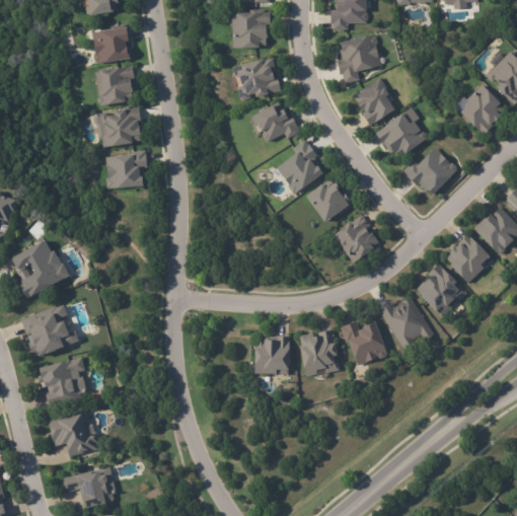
[(115,0),(117,8),(109,9),(111,10),(86,14),(84,0),(115,0)]
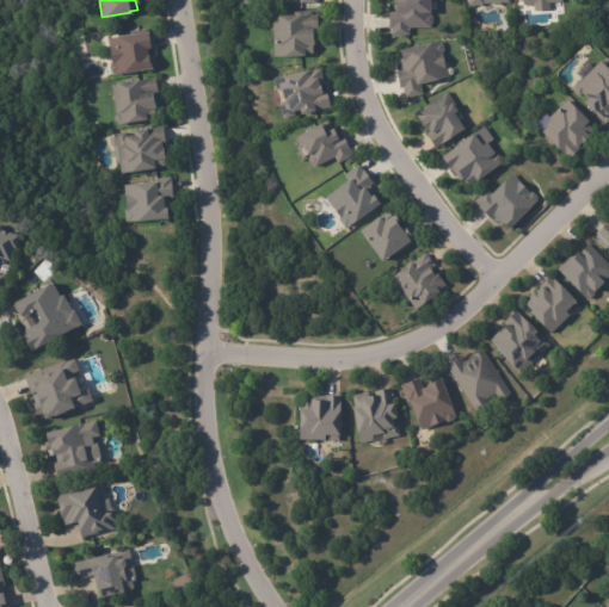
[(432,0),(430,0),(430,6),(432,6),(434,20),(432,22),(432,25),(410,26),(410,33),(392,33),(392,26),(388,26),(388,11),(393,10),(393,0),(401,0),(432,0)]
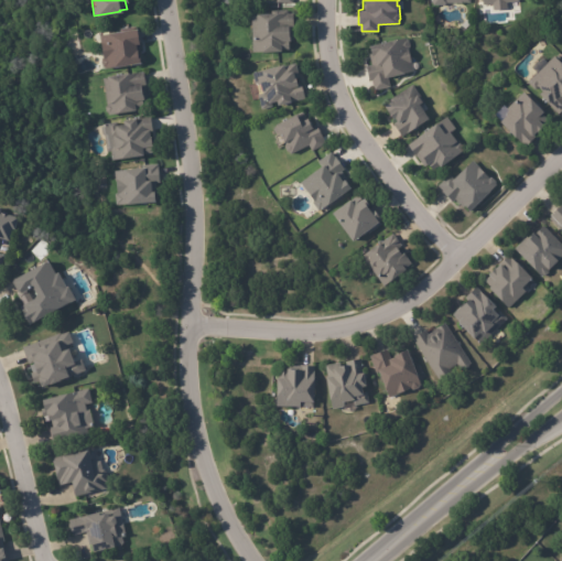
[(292,12),(292,13),(293,13),(293,24),(292,25),(293,39),(288,40),(288,41),(287,41),(288,47),(278,47),(279,51),(251,52),(250,14),(270,13),(270,9),(289,9),(289,11),(292,11),(292,12)]
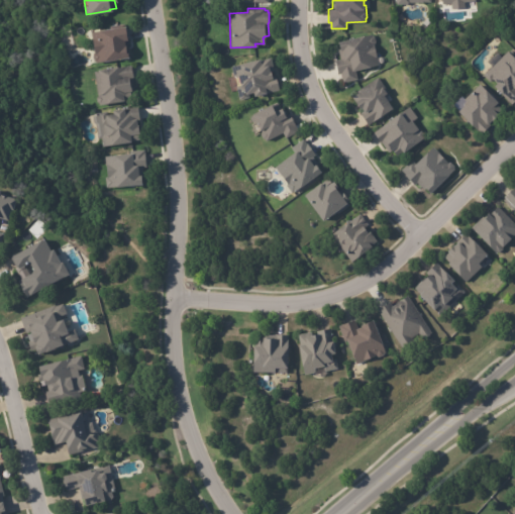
[(124,26),(124,28),(123,28),(125,40),(122,40),(123,50),(125,49),(126,59),(95,63),(95,61),(94,61),(92,52),(94,52),(90,31),(109,28),(108,25),(123,23),(124,26)]
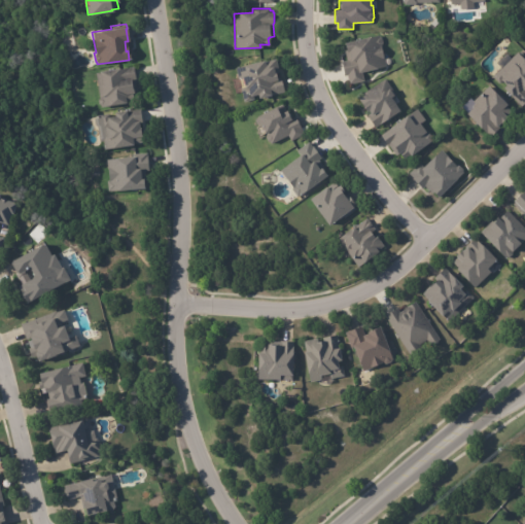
[(349,78),(348,74),(345,75),(342,61),(348,60),(344,43),(381,34),(381,35),(382,35),(383,36),(384,41),(383,43),(388,65),(362,71),(364,79),(350,83),(349,78)]
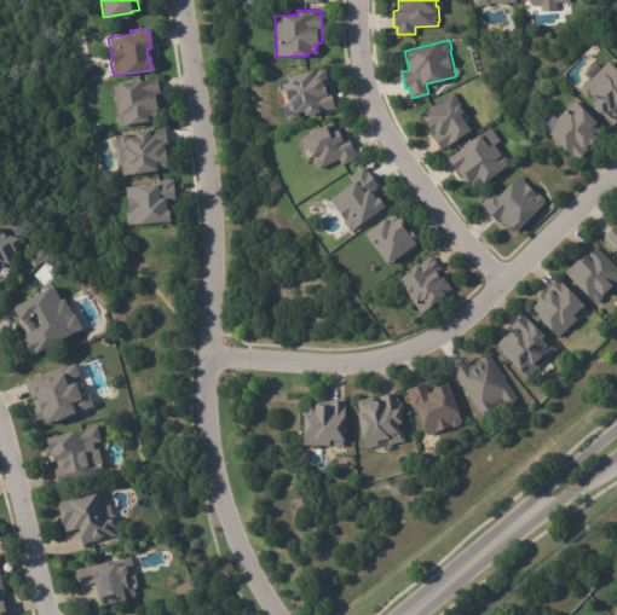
[(616,119),(615,121),(604,110),(601,112),(590,100),(594,97),(590,93),(588,96),(580,87),(609,58),(616,67),(616,119)]
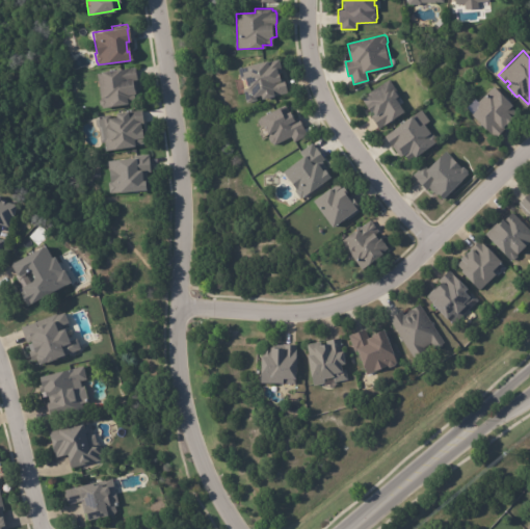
[(282,68),(283,72),(279,73),(280,79),(286,77),(289,91),(274,95),(274,96),(246,102),(243,88),(245,87),(243,78),(241,79),(238,69),(245,67),(244,65),(280,58),(282,68)]
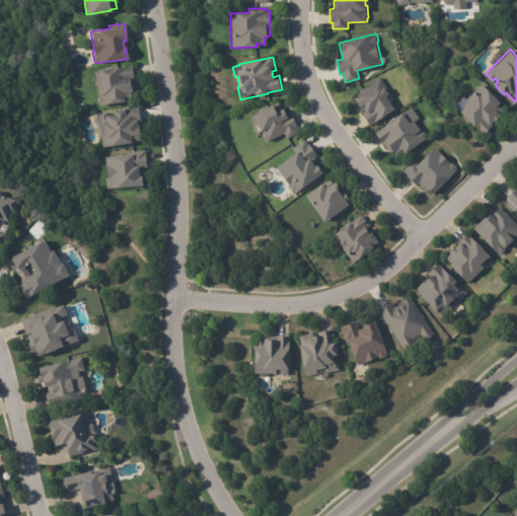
[(132,66),(135,89),(130,90),(131,97),(122,99),(123,101),(98,105),(98,103),(96,103),(95,97),(96,97),(94,83),(93,71),(95,71),(131,65),(132,66)]
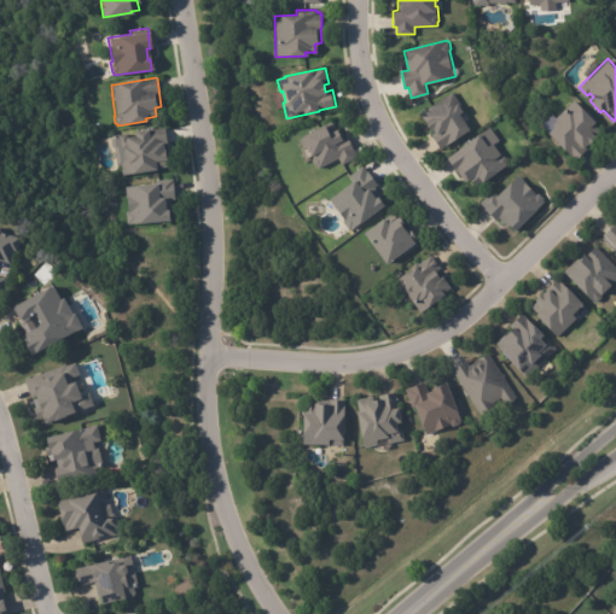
[(468,110),(460,116),(469,129),(441,148),(433,136),(436,134),(431,128),(429,130),(424,122),(425,121),(422,115),(429,109),(428,107),(454,89),(468,110)]
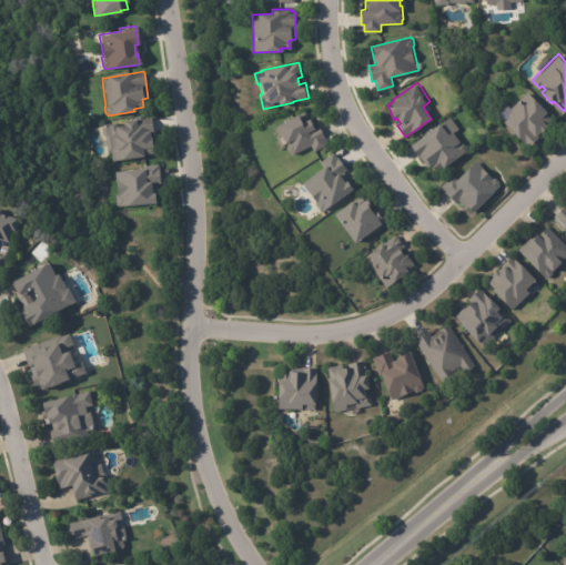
[(546,127),(542,131),(539,132),(542,134),(531,144),(528,142),(519,137),(504,120),(507,117),(505,114),(512,108),(511,108),(529,90),(533,96),(553,118),(547,123),(548,124),(546,127)]
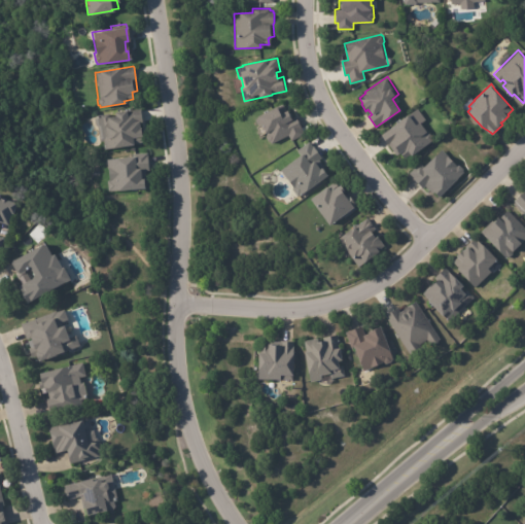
[(284,106),(289,117),(296,114),(296,115),(295,116),(301,126),(302,125),(305,133),(291,139),(288,134),(269,143),(265,136),(266,135),(265,132),(261,133),(254,116),(282,103),(284,106)]
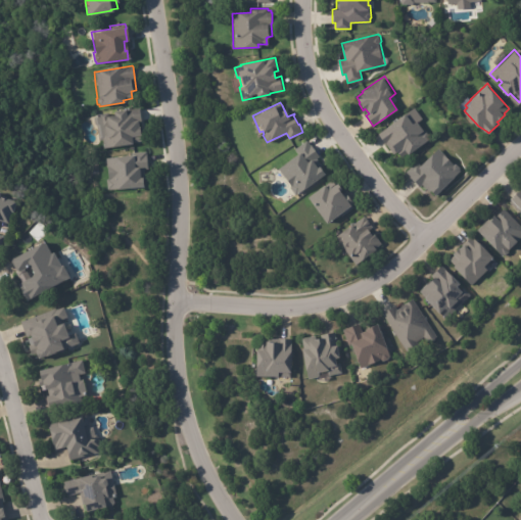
[(141,107),(143,119),(138,120),(140,135),(142,135),(143,142),(140,142),(140,141),(132,142),(132,144),(104,149),(103,143),(104,143),(103,141),(102,139),(103,137),(104,136),(103,127),(101,127),(99,113),(140,106),(141,107)]
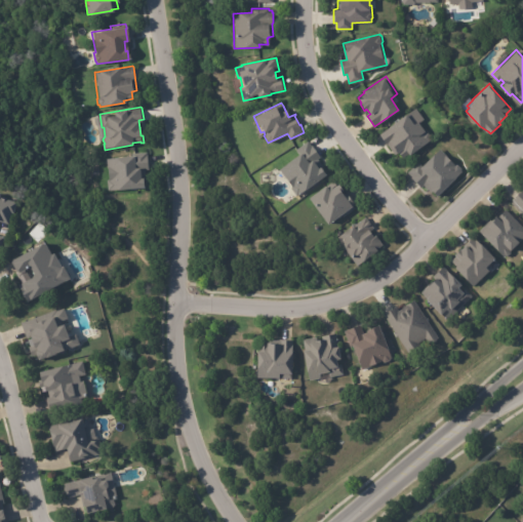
[(394,152),(389,145),(380,134),(406,114),(407,115),(411,111),(426,129),(427,129),(428,131),(430,131),(432,134),(432,137),(433,138),(409,156),(408,154),(403,158),(399,152),(396,154),(394,152)]
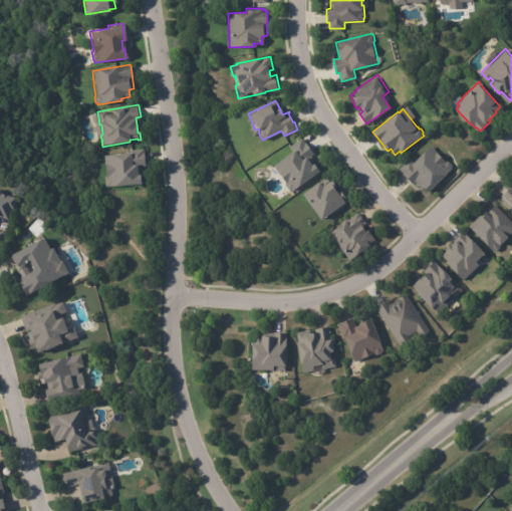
[(301,139),(304,143),(305,142),(313,153),(311,155),(319,167),(316,170),(317,172),(289,192),(271,166),(292,151),(289,147),(301,138),(301,139)]
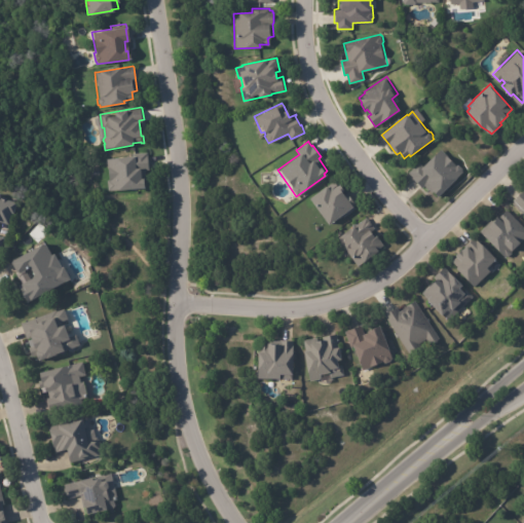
[(438,196),(425,184),(422,187),(413,177),(414,177),(410,172),(420,161),(424,165),(443,148),(449,153),(448,154),(458,164),(462,163),(464,166),(464,167),(466,170),(438,196)]
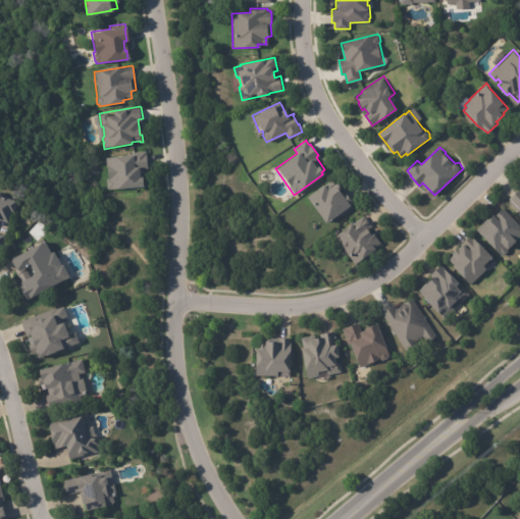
[(147,154),(149,167),(144,167),(145,177),(142,177),(142,187),(109,190),(107,190),(105,166),(106,166),(106,158),(132,155),(132,152),(147,151),(147,154)]
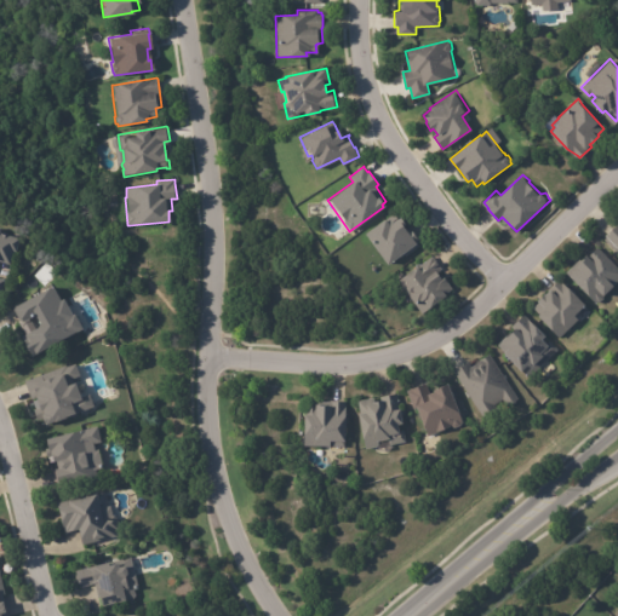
[(399,218),(404,225),(402,226),(406,230),(411,226),(422,240),(419,241),(422,243),(407,254),(405,251),(387,265),(364,234),(384,219),(394,212),(399,218)]
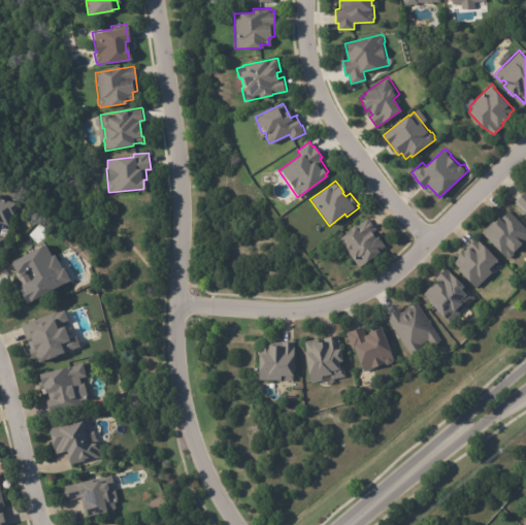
[(0,191),(3,194),(4,195),(21,200),(18,211),(13,210),(10,223),(0,219),(0,234),(5,236),(1,249),(0,248),(0,191)]
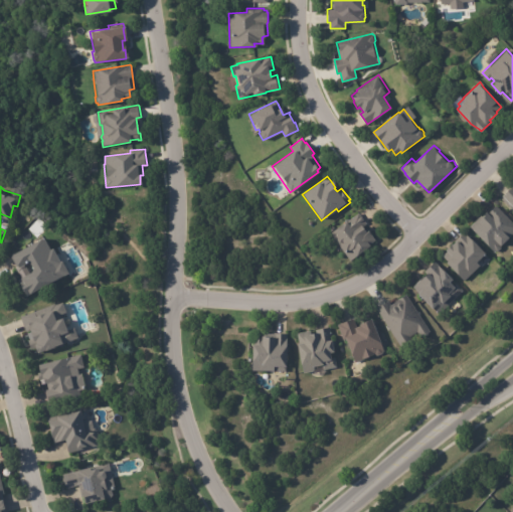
[(506,211),(512,219),(512,233),(502,244),(502,246),(499,249),(497,249),(495,250),(488,246),(472,229),(474,228),(471,225),(483,213),(483,214),(486,211),(487,212),(490,209),(491,210),(498,203),(506,211)]
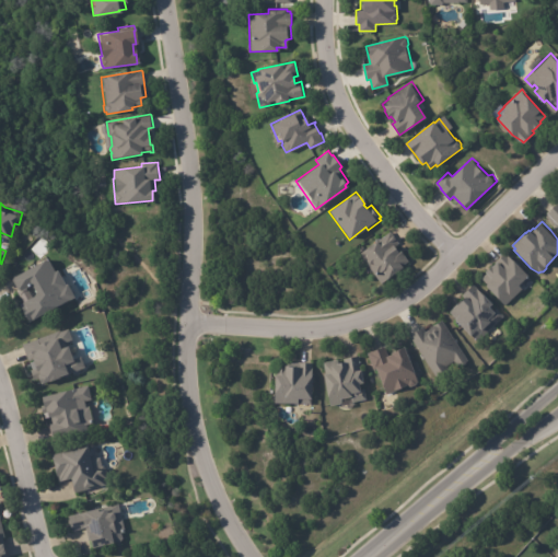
[(392,231),(399,241),(394,245),(396,250),(399,247),(408,259),(399,266),(402,268),(382,282),(360,253),(391,230),(392,231)]
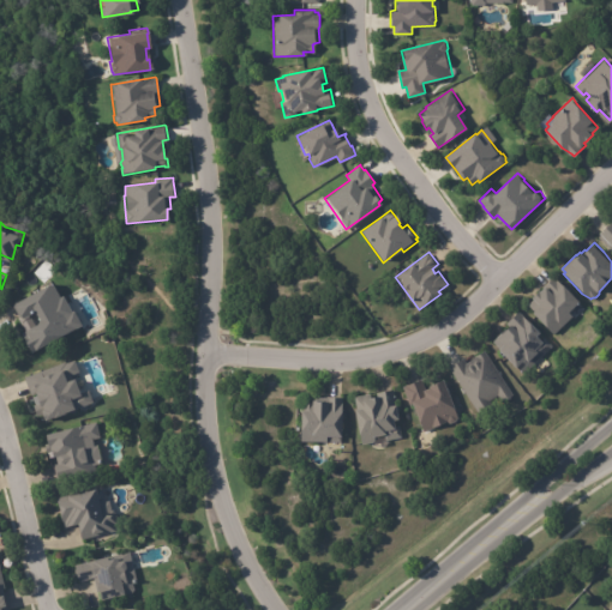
[(577,302),(579,302),(569,310),(574,315),(555,333),(546,328),(531,313),(534,309),(528,303),(532,300),(531,297),(539,290),(556,275),(564,284),(562,285),(577,302)]
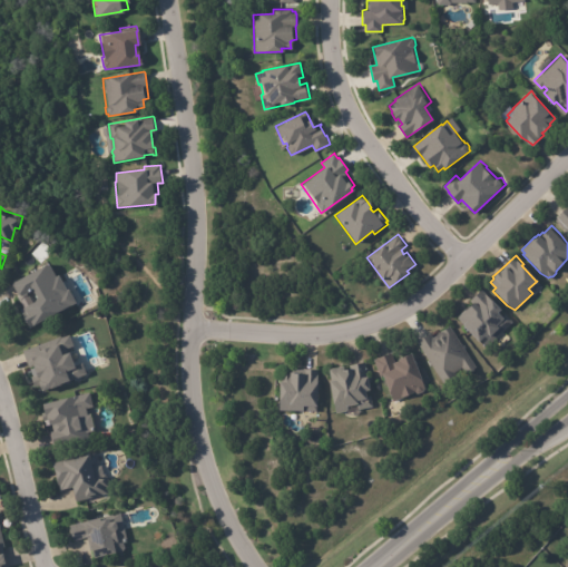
[(29,312),(27,309),(29,308),(25,300),(21,294),(22,294),(17,282),(56,261),(64,274),(66,273),(74,287),(75,286),(82,300),(69,308),(70,309),(41,324),(41,323),(35,326),(28,314),(29,313),(29,312)]
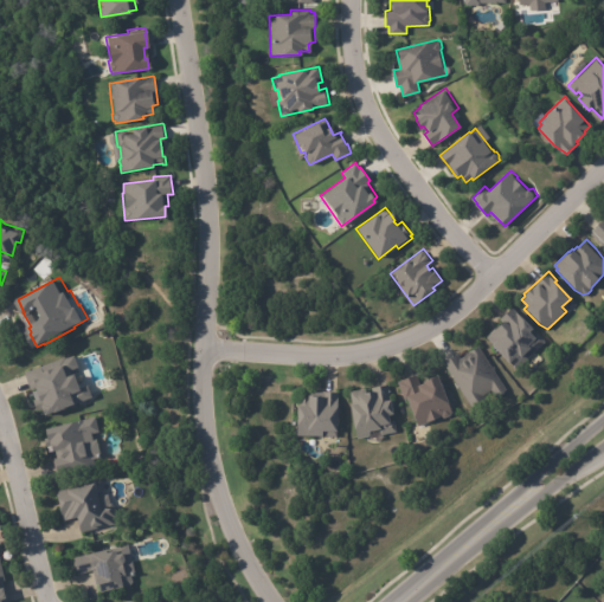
[(547,340),(518,368),(514,364),(513,366),(509,362),(509,363),(492,344),(495,342),(488,335),(493,330),(493,329),(495,328),(505,319),(505,321),(507,318),(503,315),(514,305),(522,315),(521,315),(533,328),(529,331),(534,336),(540,331),(547,340)]
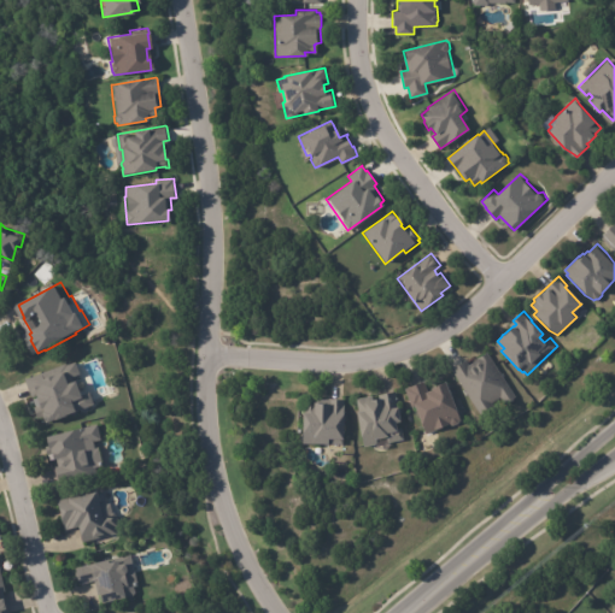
[(507,401),(502,393),(492,400),(497,407),(482,417),(452,369),(467,359),(470,364),(480,357),(488,351),(517,395),(514,398),(515,399),(509,404),(507,401)]
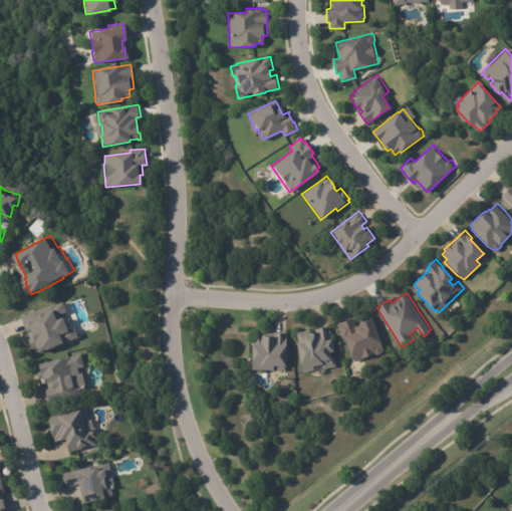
[(33,343),(31,338),(33,337),(24,314),(60,301),(60,302),(68,300),(71,309),(63,312),(65,317),(72,314),(76,326),(79,325),(82,335),(70,339),(70,340),(62,343),(63,344),(52,348),(52,347),(45,350),(44,349),(44,350),(42,344),(43,343),(34,346),(33,343)]
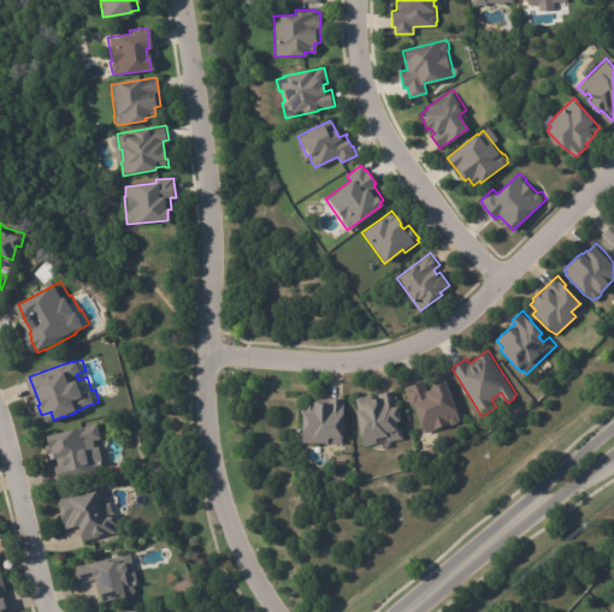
[(425,380),(430,390),(431,390),(431,387),(446,381),(456,410),(459,409),(462,417),(460,419),(460,421),(455,423),(452,422),(427,432),(420,423),(406,387),(425,379),(425,380)]
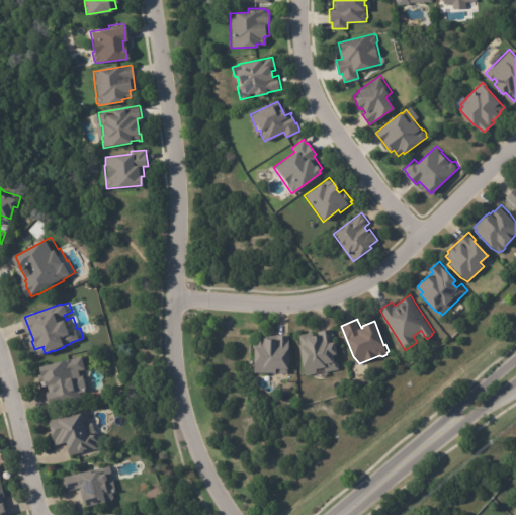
[(330,370),(326,371),(325,364),(323,364),(324,367),(315,369),(316,373),(306,375),(302,368),(297,347),(301,346),(297,335),(312,332),(312,336),(320,334),(319,330),(332,328),(335,342),(333,342),(335,354),(331,355),(332,359),(338,358),(340,368),(330,370)]
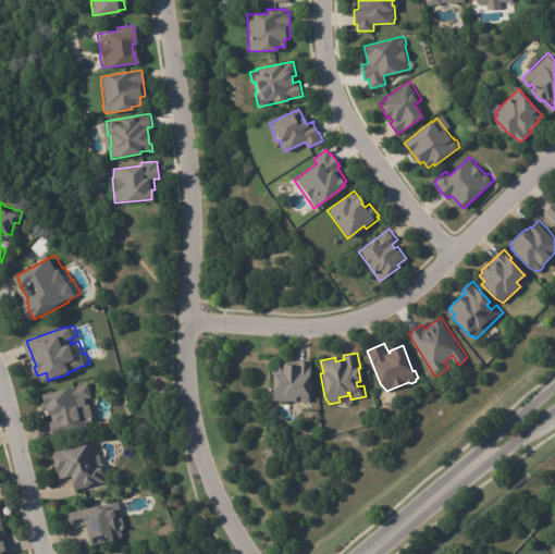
[(300,360),(309,361),(309,374),(308,374),(307,395),(309,395),(308,402),(270,401),(270,374),(274,374),(274,366),(280,367),(280,366),(282,366),(282,361),(296,361),(296,360),(300,360)]
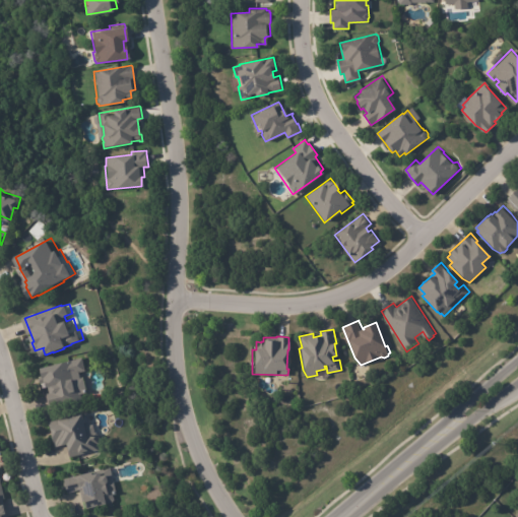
[(90,357),(93,368),(86,370),(88,375),(90,374),(94,390),(87,391),(88,397),(55,405),(51,391),(56,390),(54,384),(49,385),(47,374),(48,374),(46,366),(90,356),(90,357)]
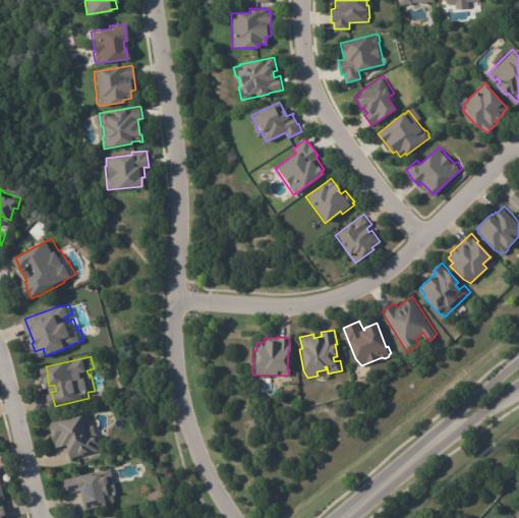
[(91,412),(93,423),(96,423),(98,427),(98,432),(99,432),(101,434),(102,436),(103,440),(100,444),(102,449),(71,456),(70,449),(73,448),(72,443),(57,446),(55,438),(59,437),(57,429),(54,430),(51,421),(91,412)]
